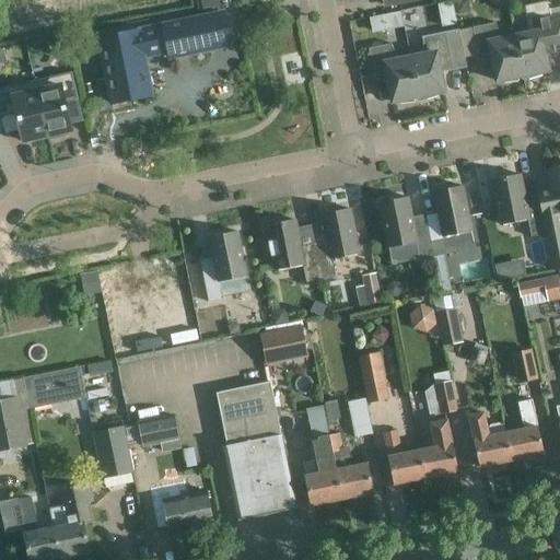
[(200,0),(196,1),(198,10),(224,6),(222,0),(200,0)]
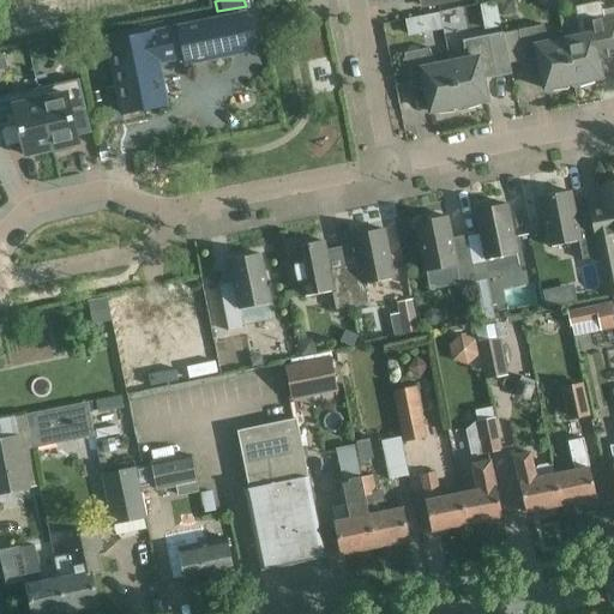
[(577,37),(564,40),(572,83),(601,78),(597,64),(613,59),(613,17),(603,20),(600,1),(575,6),(577,19),(577,37)]
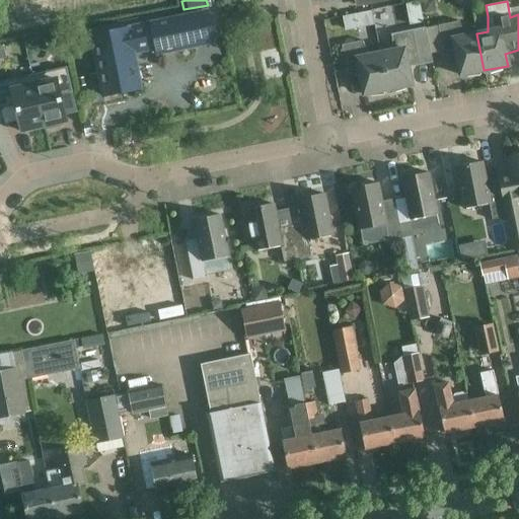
[(343,15),(346,30),(375,23),(371,8),(343,15)]
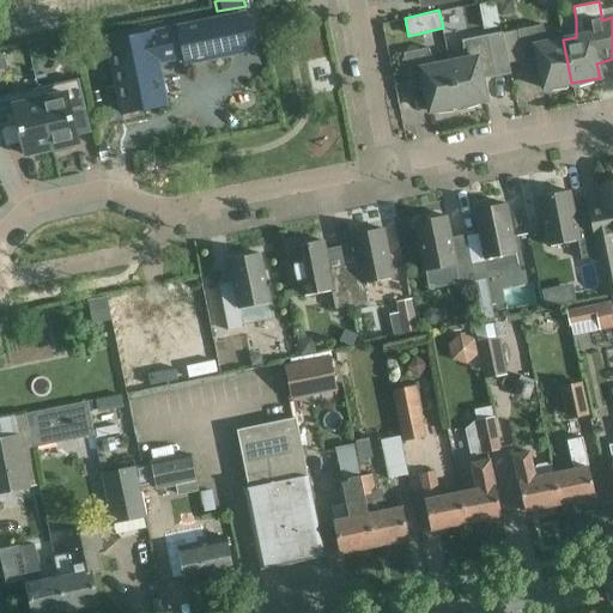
[(108,43),(122,114),(165,104),(156,62),(184,56),(186,64),(252,49),(244,14),(108,43)]
